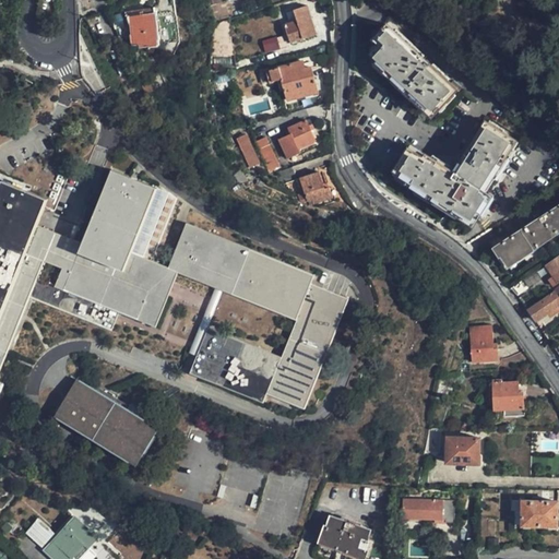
[(158,4),(161,42),(178,40),(175,0),(156,0),(156,4),(158,4)]
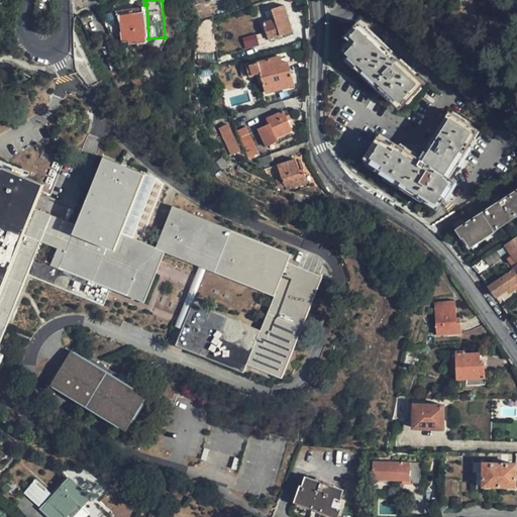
[(270,9),(273,15),(274,18),(263,22),(269,38),(293,29),(283,4),(270,9)]
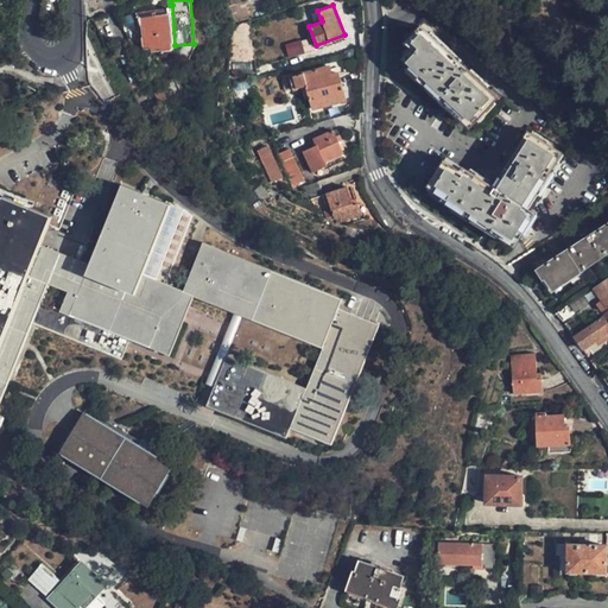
[(175,44),(171,16),(156,16),(156,12),(138,16),(140,26),(144,50),(151,49),(151,51),(160,51),(160,52),(172,44),(175,44)]
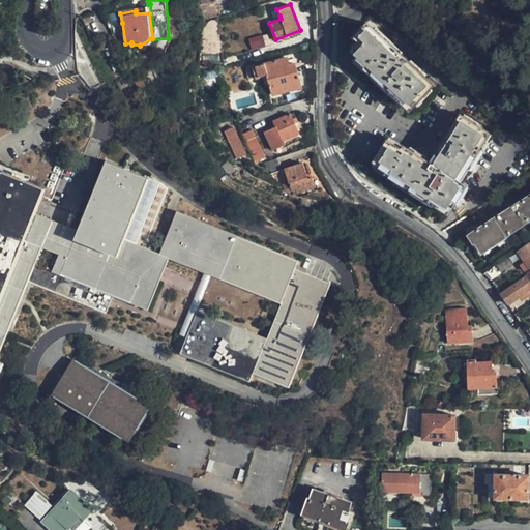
[(433,85),(407,60),(406,61),(402,57),(402,56),(367,23),(354,37),(359,42),(352,51),(358,57),(356,58),(403,105),(405,102),(410,108),(433,85)]
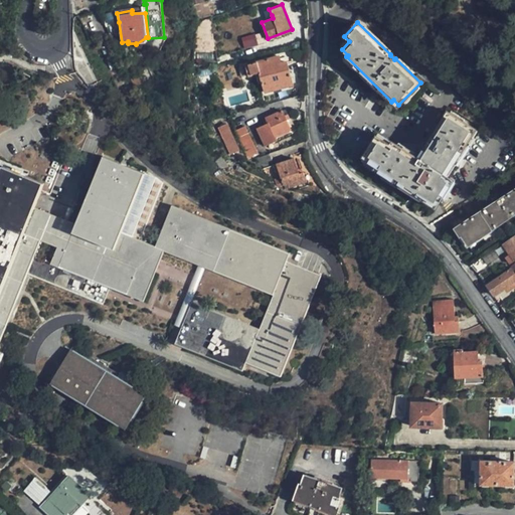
[(204,32),(197,31),(191,64),(198,66),(204,32)]
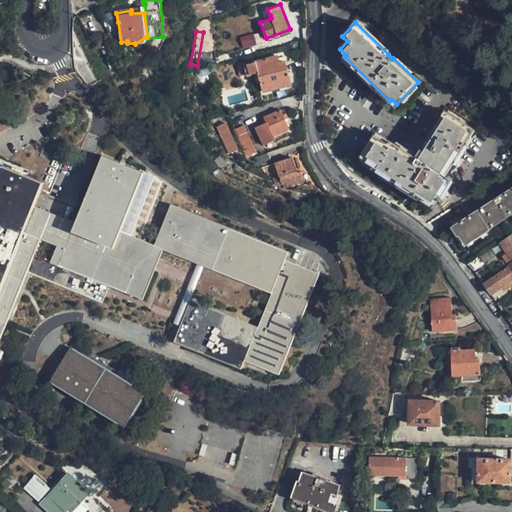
[(241,37),(244,47),(262,42),(260,33),(241,37)]
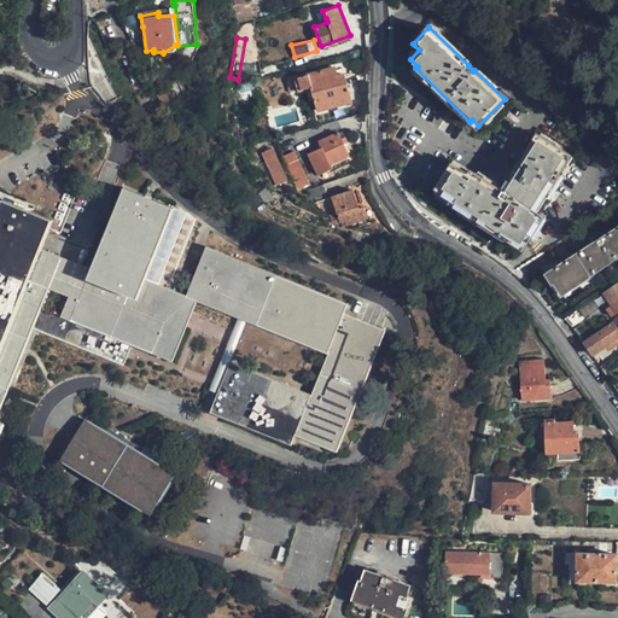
[(342,75),(336,77),(330,79),(326,71),(293,82),(298,94),(310,91),(319,112),(351,101),(342,75)]
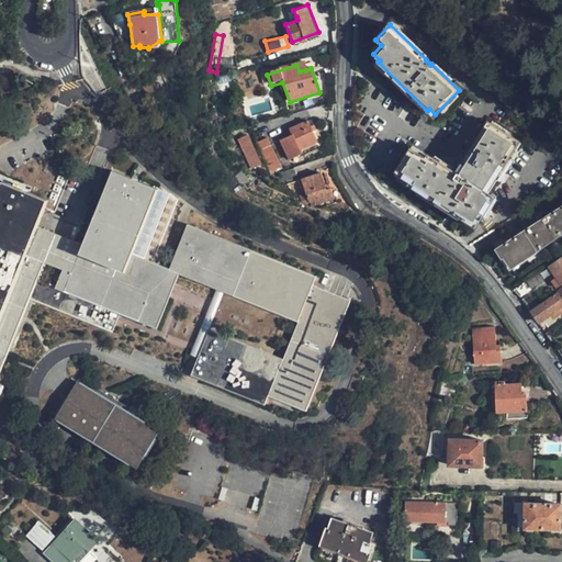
[(166,87),(161,78),(153,83),(157,92),(166,87)]
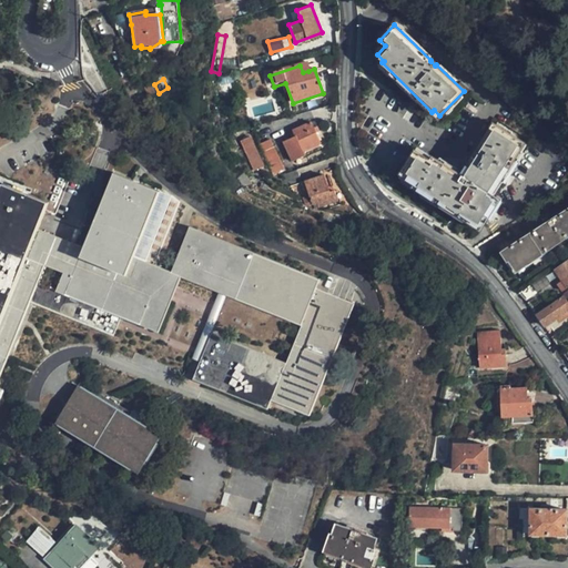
[(320,144),(316,134),(313,129),(311,123),(293,131),(295,138),(283,143),(291,162),(304,156),(303,152),(320,144)]
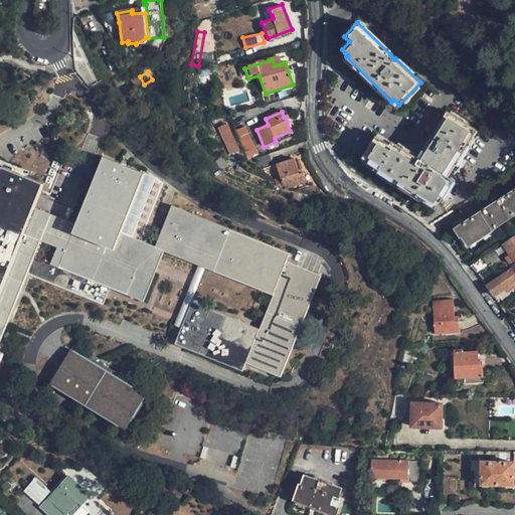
[(450,176),(457,164),(459,166),(477,137),(474,136),(478,129),(454,114),(447,125),(445,123),(431,148),(433,149),(425,160),(401,146),(400,148),(396,145),(395,147),(381,138),(373,152),(374,152),(369,160),(382,168),(380,171),(442,209),(455,188),(452,185),(455,179),(450,176)]
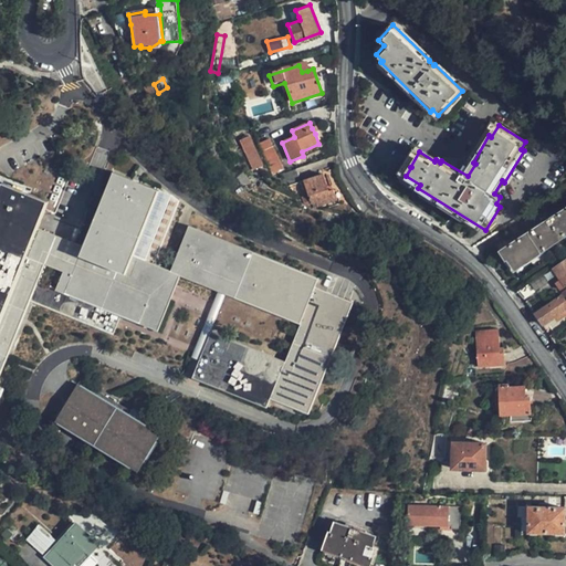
[(255,155),(248,139),(240,144),(247,159),(255,155)]
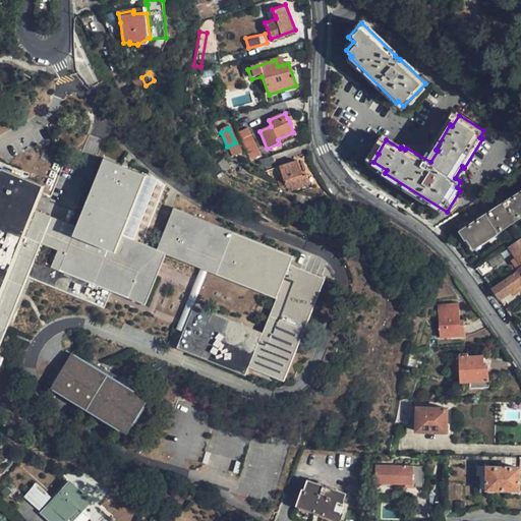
[(259,158),(247,132),(238,137),(250,162),(259,158)]
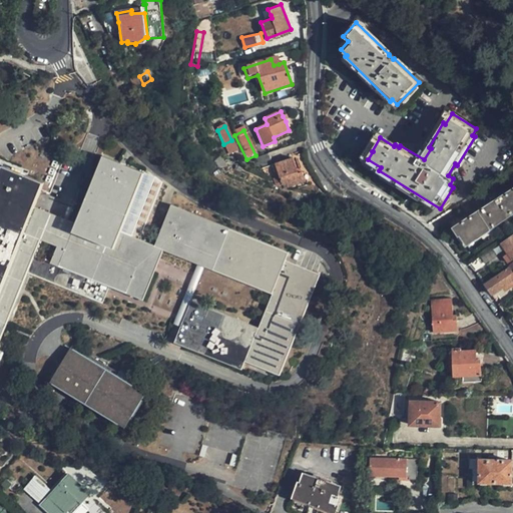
[(154,177),(106,158),(82,225),(78,234),(122,253),(129,237),(154,177)]
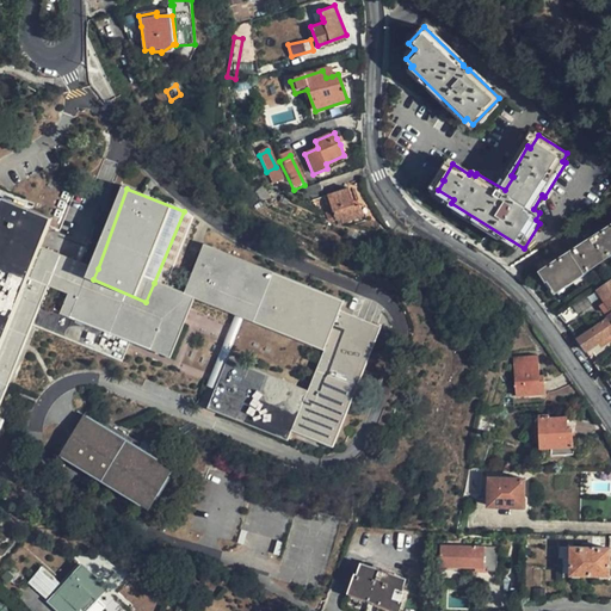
[(355,208),(353,202),(349,189),(328,196),(337,220),(341,218),(343,222),(363,215),(360,205),(355,208)]
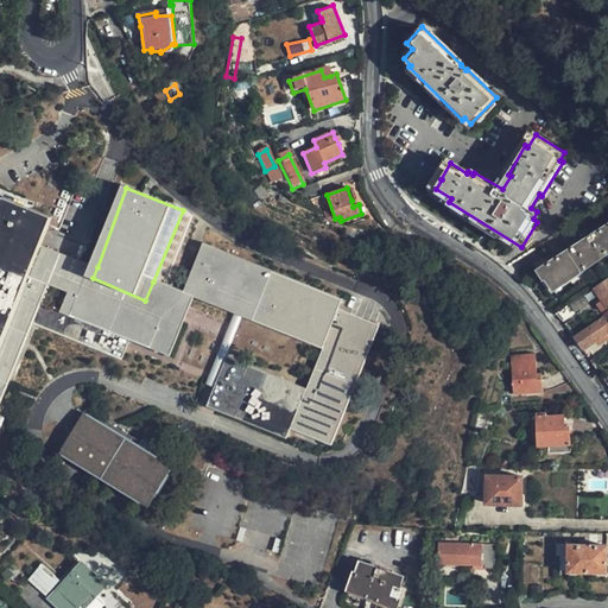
[(62,222),(5,201),(0,214),(0,380),(23,324),(62,222)]
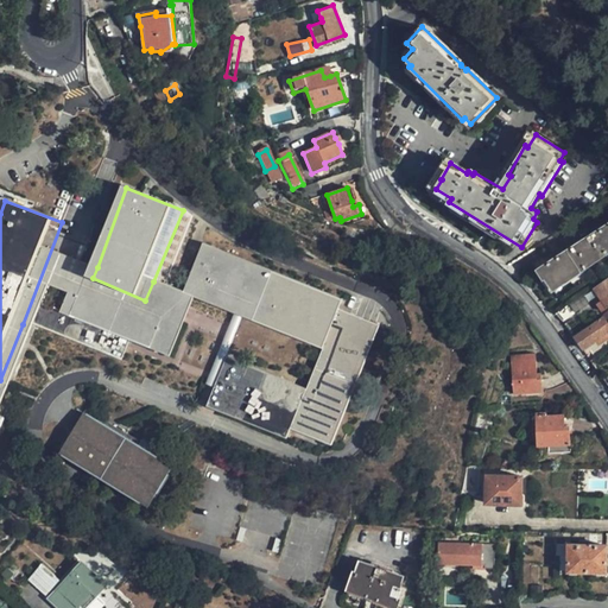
[(551,289),(607,248),(607,222),(537,271),(543,280),(545,279),(551,289)]
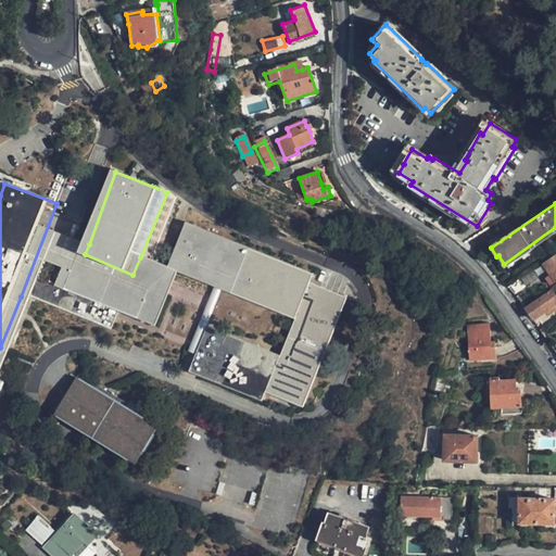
[(325,278),(190,225),(172,269),(181,274),(214,287),(222,290),(304,323),(289,363),(215,333),(197,379),(268,408),(275,393),(312,408),(354,304),(320,290),(325,278)]
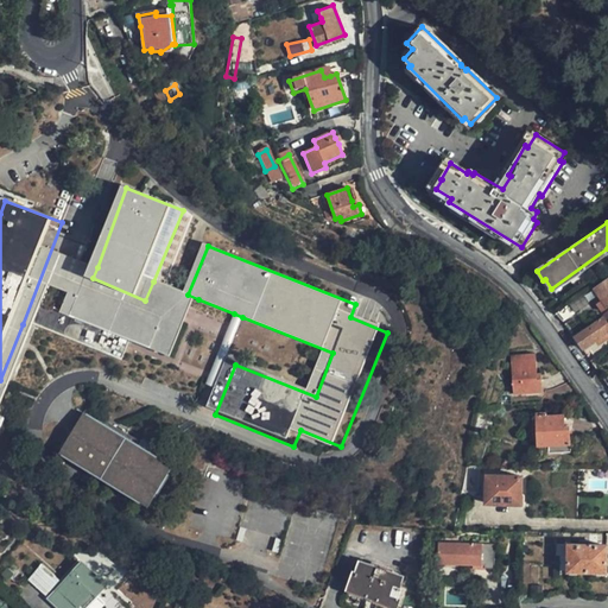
[(97,267),(54,249),(23,324),(37,330),(125,365),(133,342),(176,359),(198,299),(188,295),(153,282),(145,301),(93,278),(97,267)]
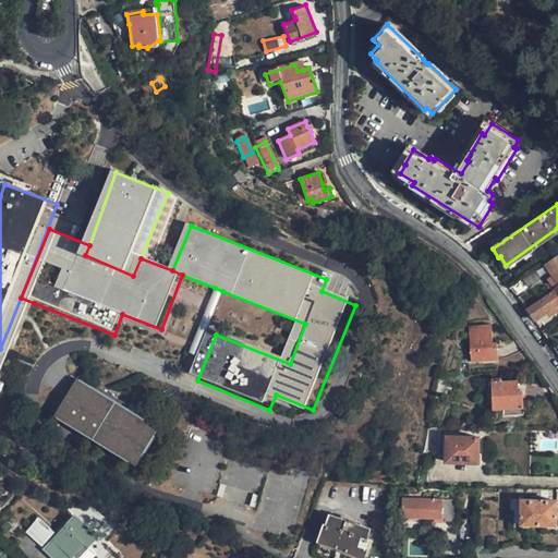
[(547,289),(557,280),(557,266),(553,259),(535,271),(547,289)]
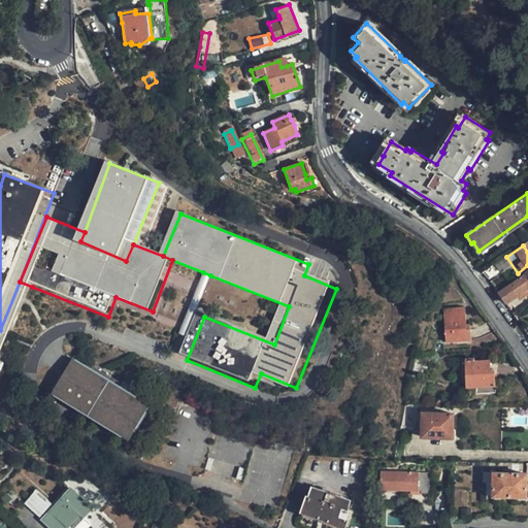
[(489,266),(481,271),(488,281),(495,275),(489,266)]
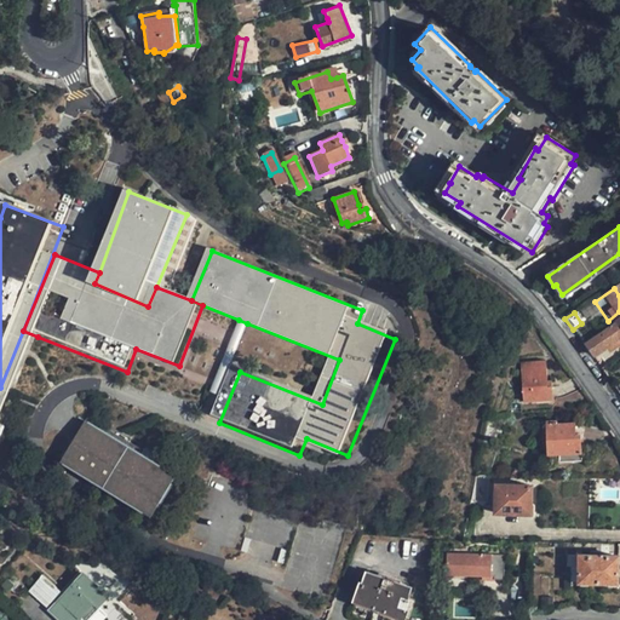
[(247,323),(239,320),(210,391),(218,395),(231,363),(247,323)]
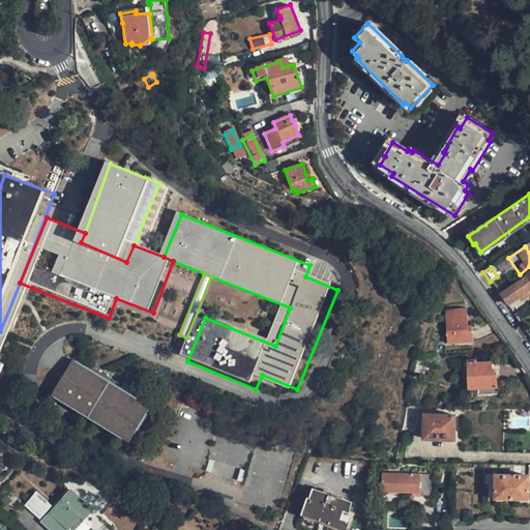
[(525,276),(500,295),(507,306),(520,297),(521,299),(529,293),(529,280),(528,282),(525,276)]
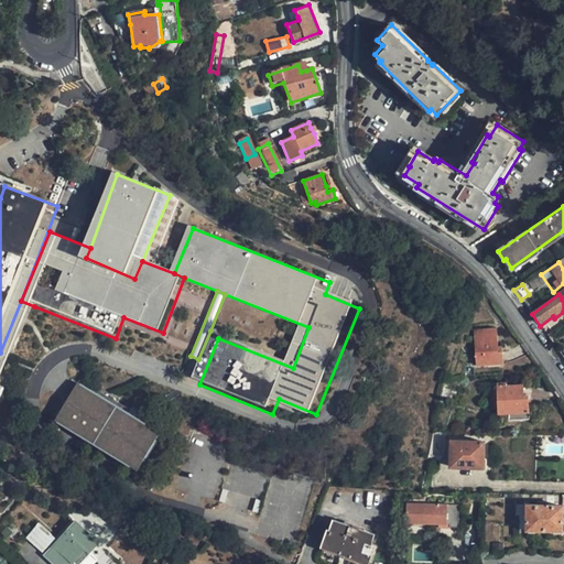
[(0,353),(0,379),(34,306),(21,301),(0,353)]
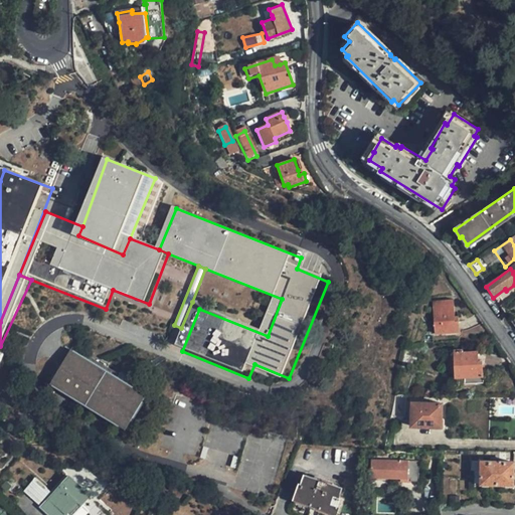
[(452,332),(452,321),(455,321),(452,300),(430,302),(432,333),(440,333),(452,332)]
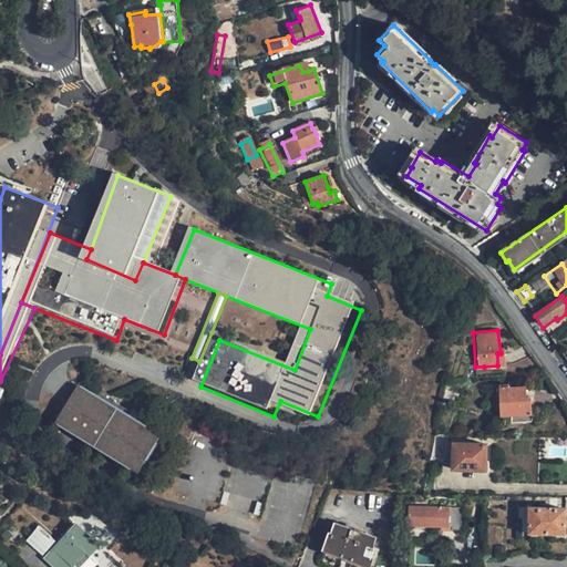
[(164,430),(79,380),(53,422),(140,473),(164,430)]
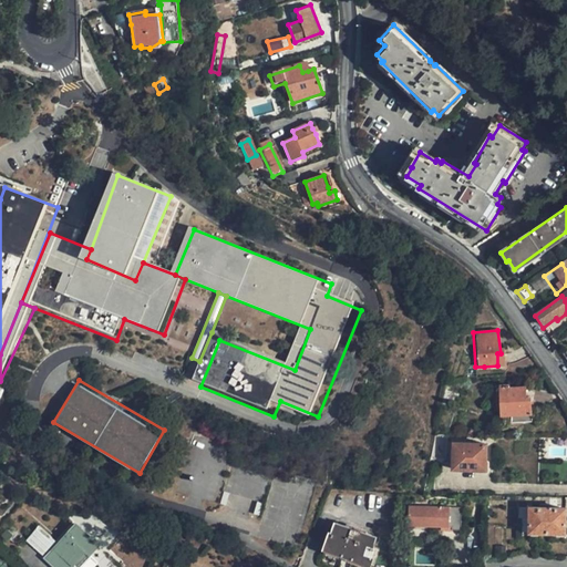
[(522,384),(512,384),(512,414),(542,414),(542,398),(537,398),(538,388),(522,388),(522,384)]
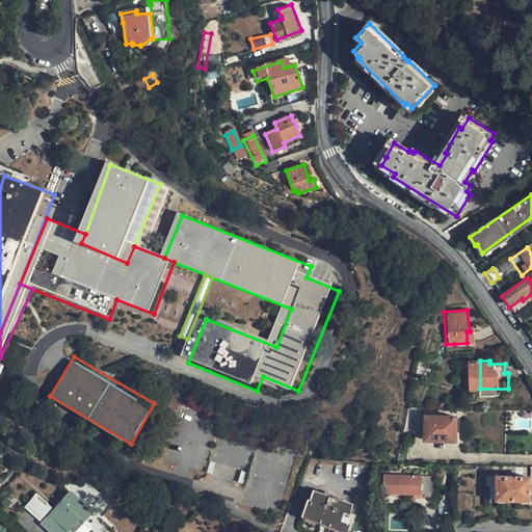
[(419,431),(420,409),(408,408),(403,431),(419,431)]
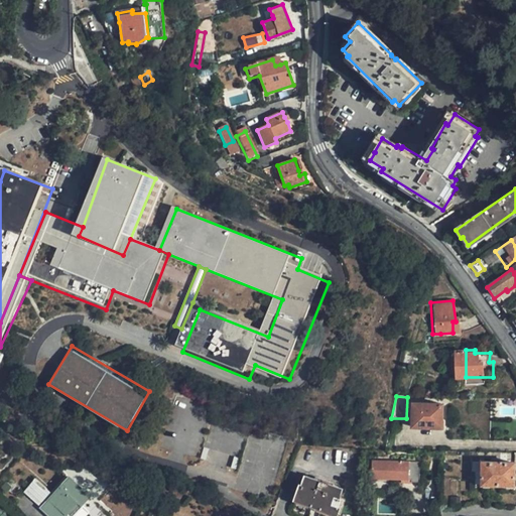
[(441,428),(442,405),(413,405),(412,428),(441,428)]
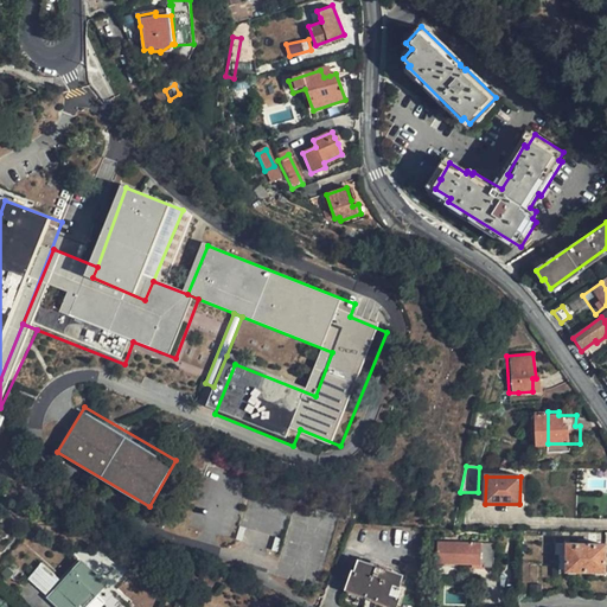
[(479,563),(480,544),(440,543),(440,561),(479,563)]
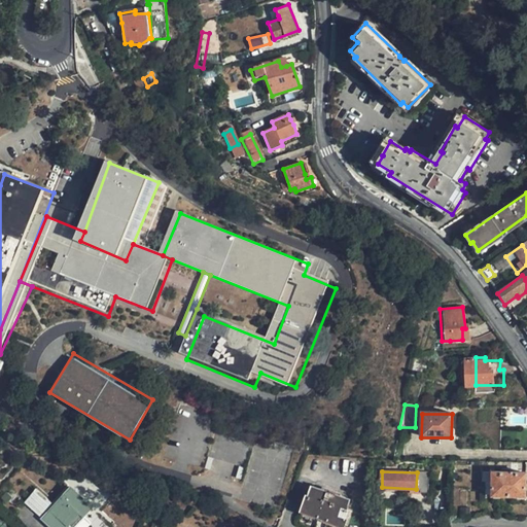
[(525,496),(525,472),(493,471),(492,495),(525,496)]
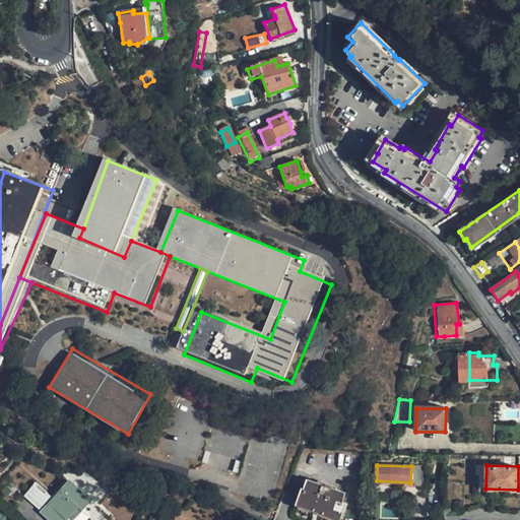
[(89,490),(96,480),(78,466),(69,476),(99,502),(106,494),(101,490),(95,495),(89,490)]
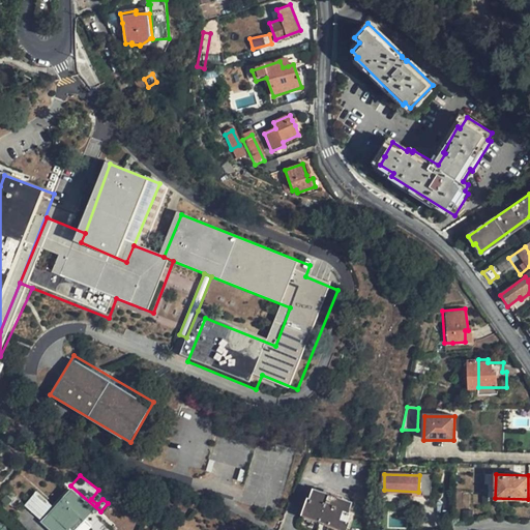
[(43,522),(52,529),(71,529),(69,528),(80,517),(85,522),(85,521),(95,510),(72,490),(43,522)]
